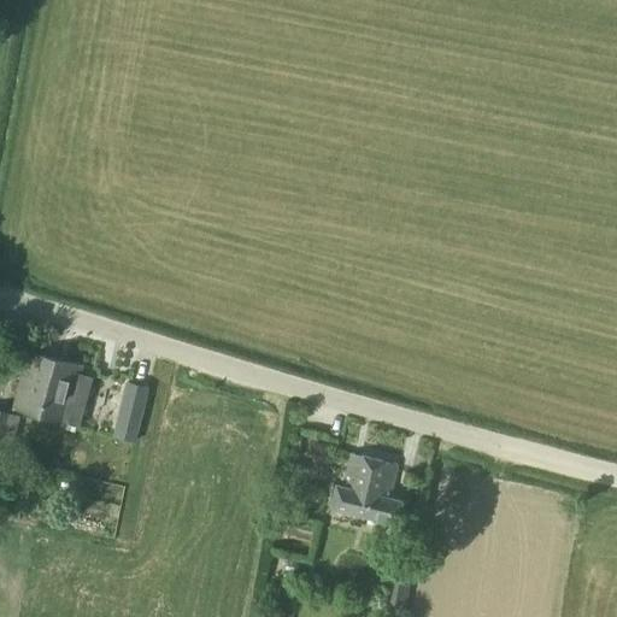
[(40,417),(54,360),(28,354),(21,385),(17,383),(12,386),(11,391),(13,394),(17,395),(13,410),(40,417)]
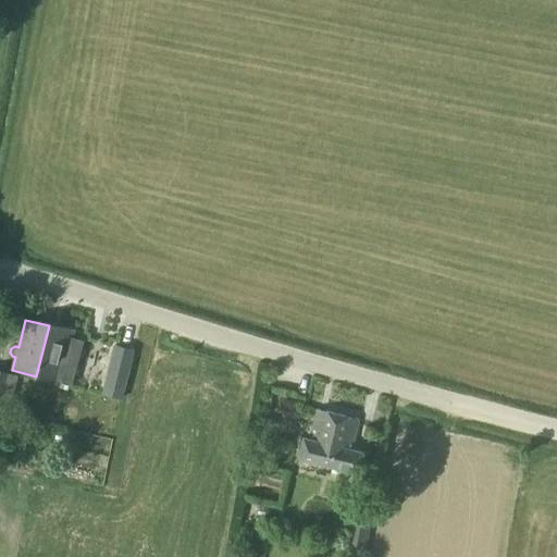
[(85,343),(71,338),(72,332),(49,325),(36,376),(73,386),(85,343)]
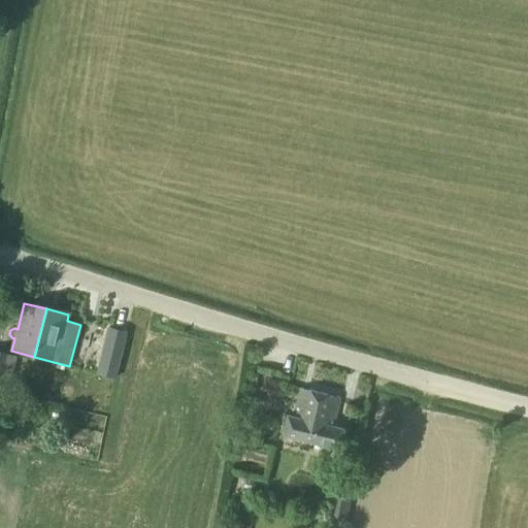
[(108,328),(98,369),(119,374),(129,334),(108,328)]
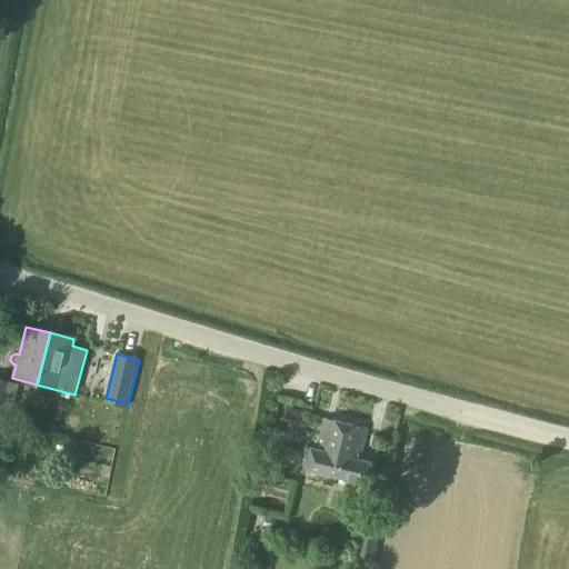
[(0,408),(12,411),(18,386),(0,380),(0,408)]
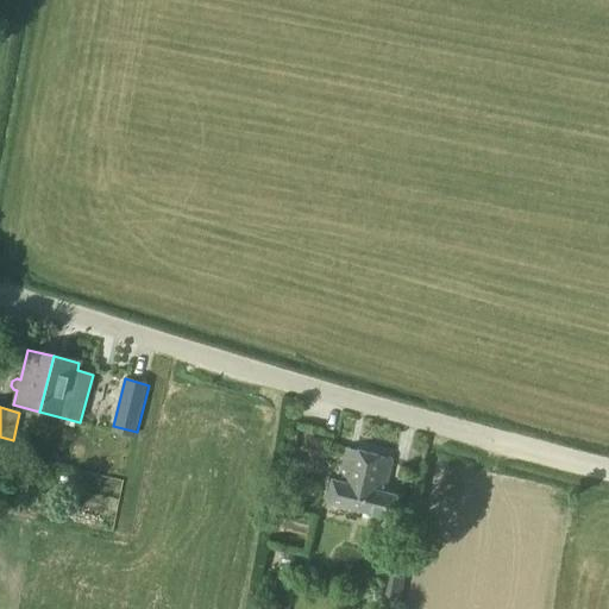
[(327,502),(390,518),(395,497),(383,494),(391,460),(345,449),(337,483),(332,482),(327,502)]
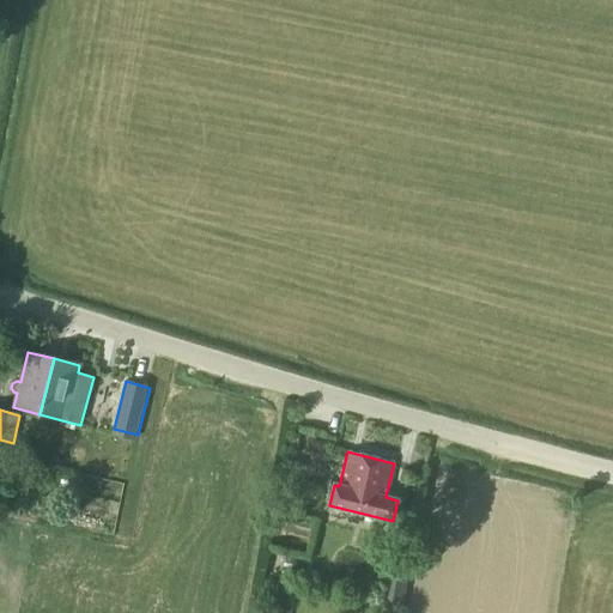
All buildings are outlined.
